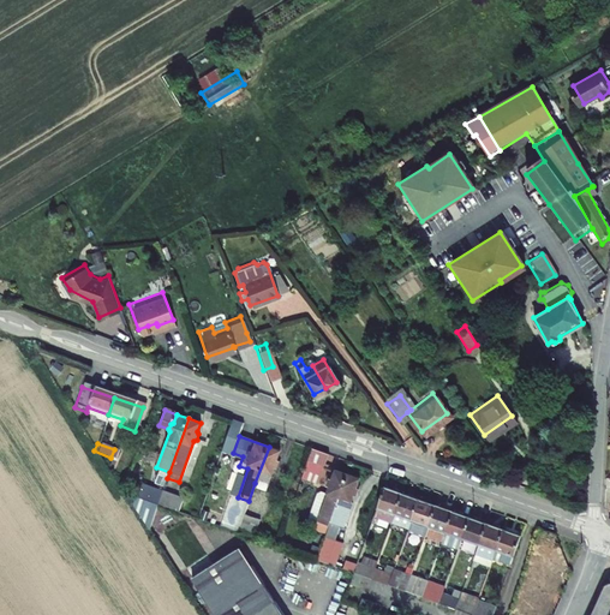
[(280,452),(269,447),(255,483),(258,484),(256,489),(264,491),(274,467),(276,466),(277,461),(276,459),(280,452)]
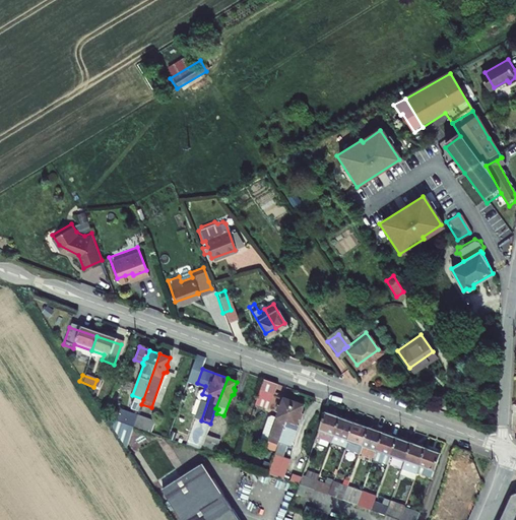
[(275,395),(260,390),(255,404),(270,409),(275,395)]
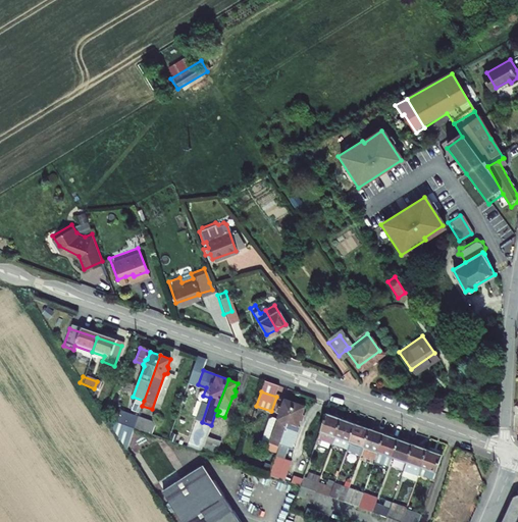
[(279,447),(295,404),(283,400),(280,408),(278,409),(277,413),(278,415),(276,421),(271,419),(268,421),(262,437),(269,439),(267,446),(269,446),(278,449),(279,447)]
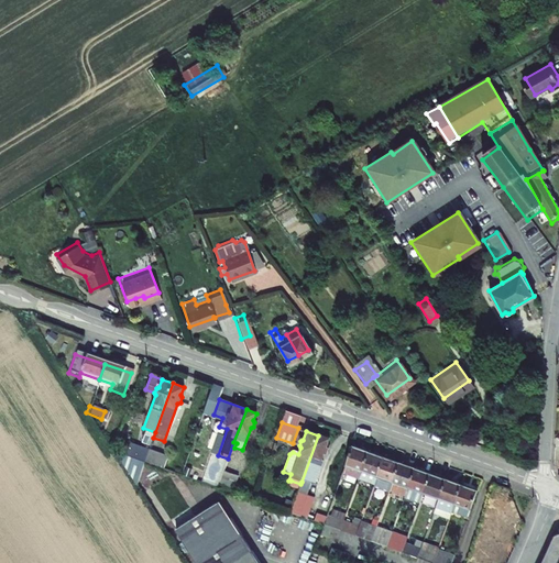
[(329,439),(318,435),(302,482),(314,487),(321,465),(320,464),(322,456),(325,455),(327,450),(326,448),(329,439)]
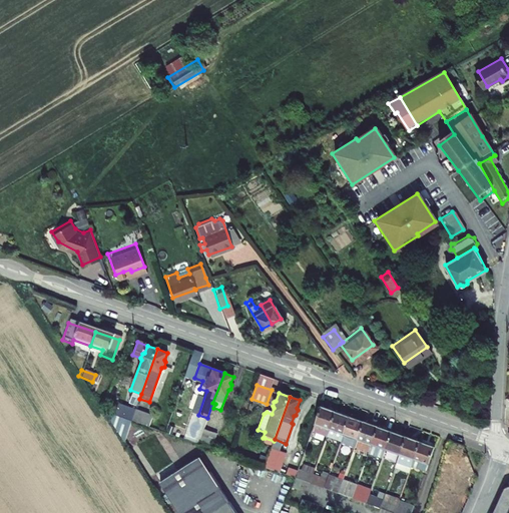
[(111,413),(131,420),(134,411),(136,408),(116,401),(111,413)]
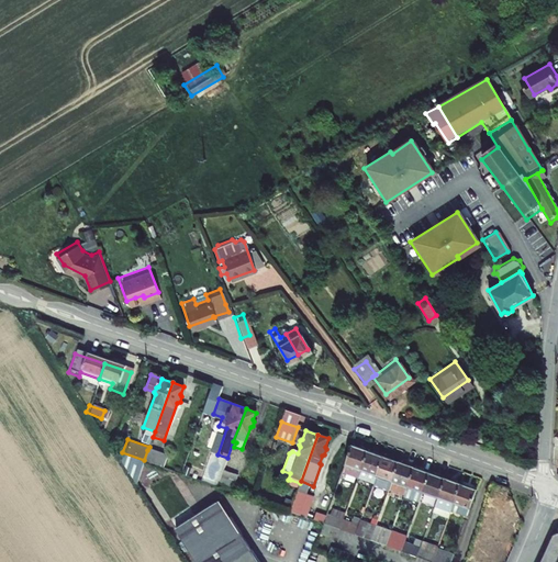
[(357,478),(367,450),(352,445),(342,472),(357,478)]
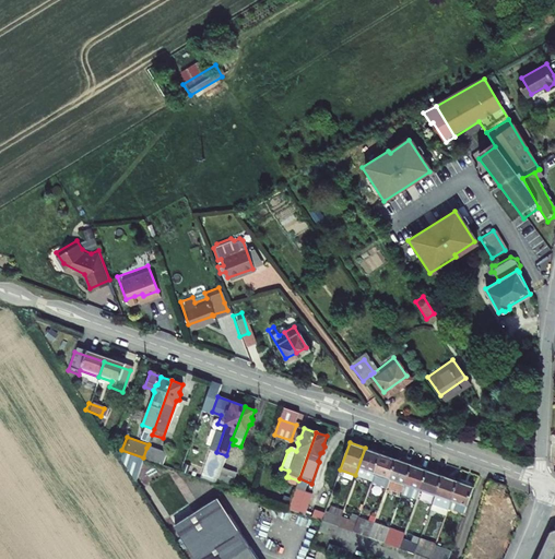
[(164,454),(146,448),(143,458),(161,464),(164,454)]
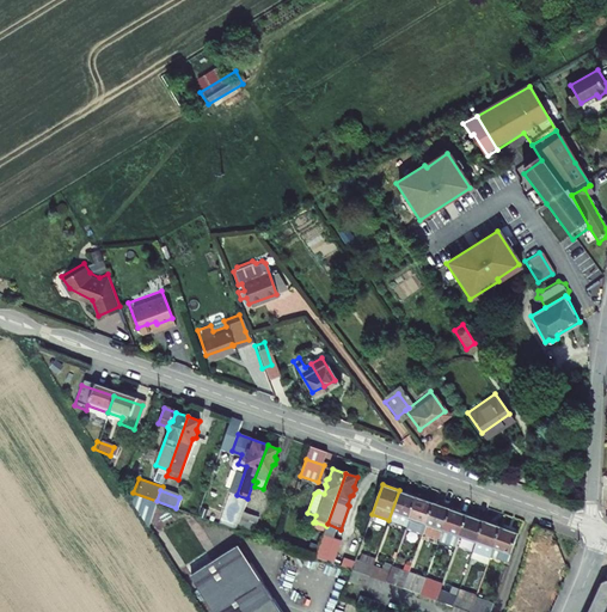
[(417,497),(399,490),(388,520),(406,526),(417,497)]
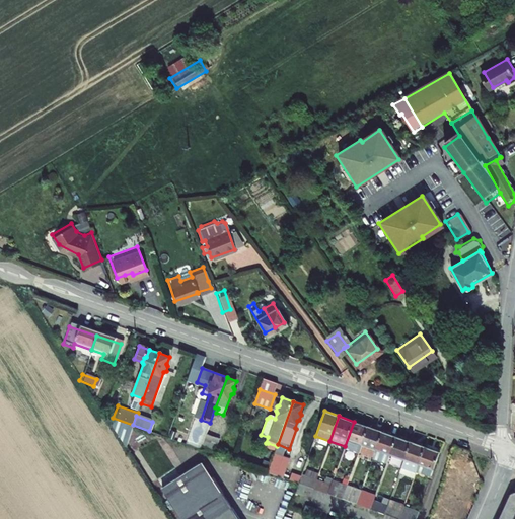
[(111,423),(125,445),(133,425),(113,418),(111,423)]
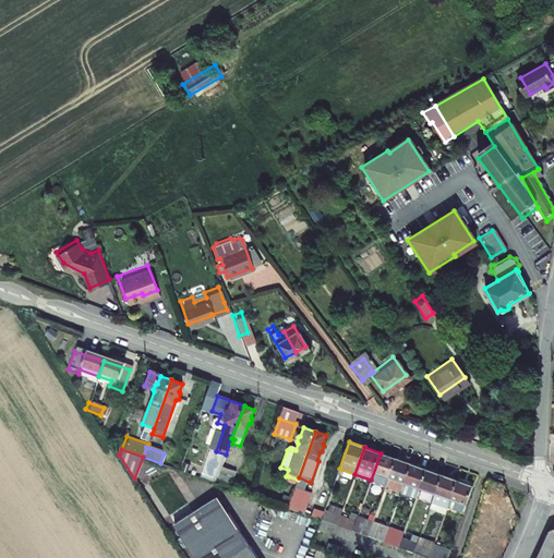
[(381,453),(371,480),(386,486),(389,478),(396,459),(381,453)]
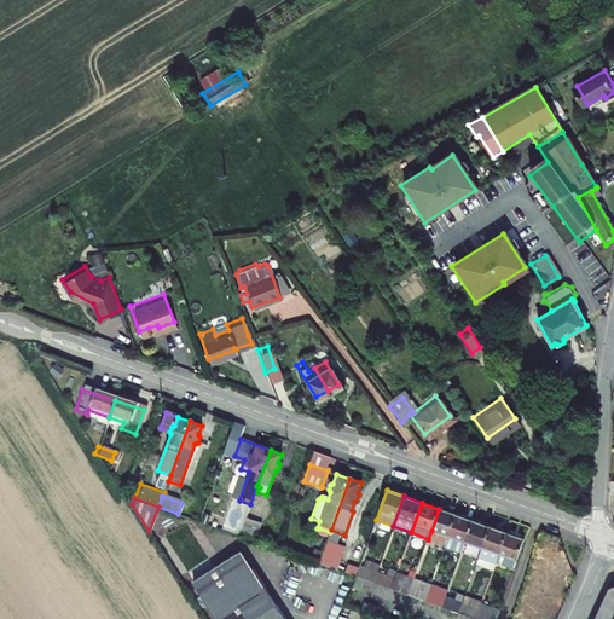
[(445,547),(457,515),(439,509),(432,531),(436,532),(434,539),(441,543),(441,545),(445,547)]
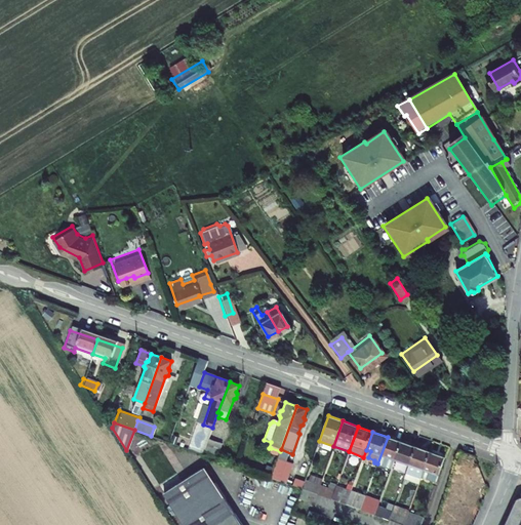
[(388,437),(377,463),(391,468),(401,442),(388,437)]
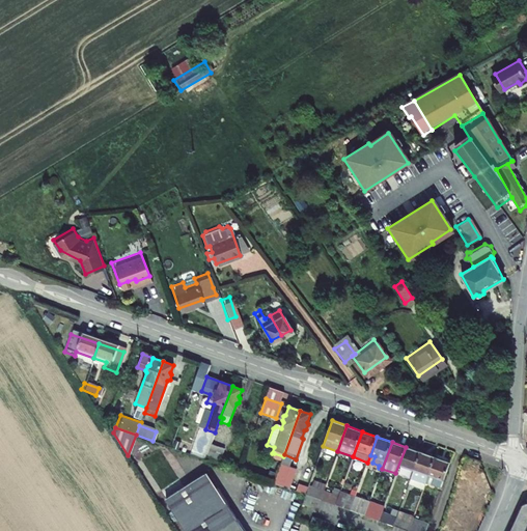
[(223,449),(211,444),(205,459),(218,464),(223,449)]
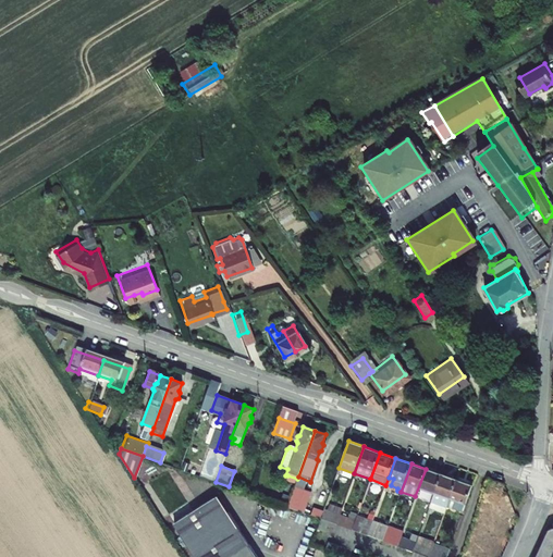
[(278,472),(285,475),(287,469),(280,467),(278,472)]
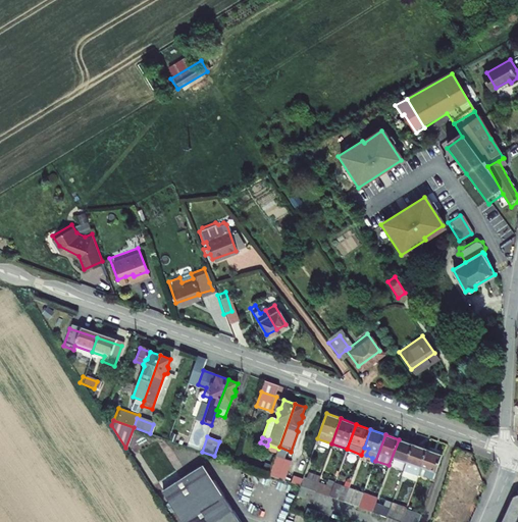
[(399,439),(389,465),(404,470),(414,445),(399,439)]
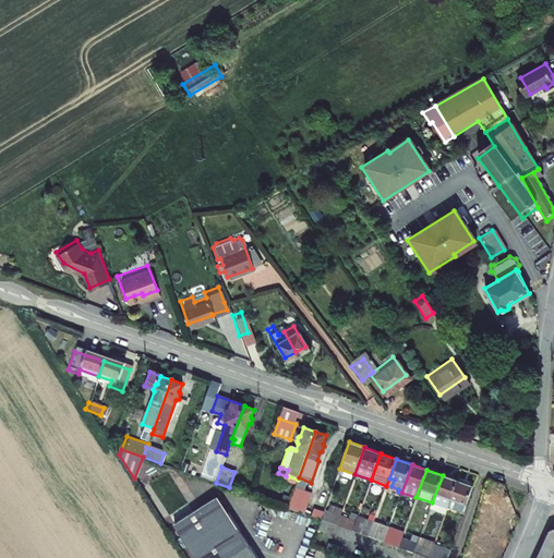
[(458,481),(443,475),(432,502),(447,508),(458,481)]
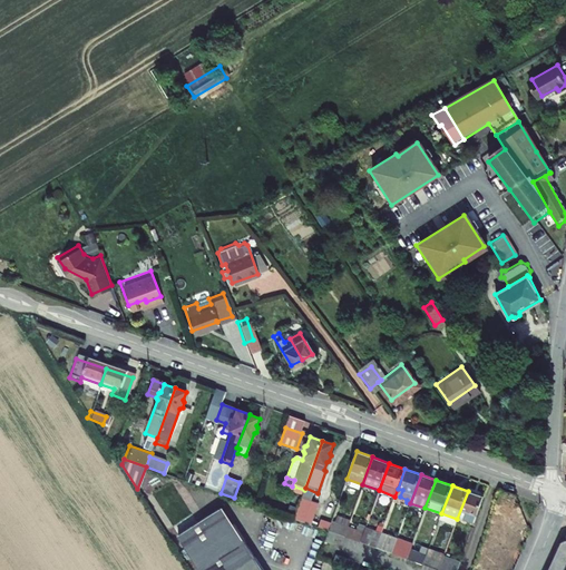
[(304,490),(294,487),(292,493),(302,497),(304,490)]
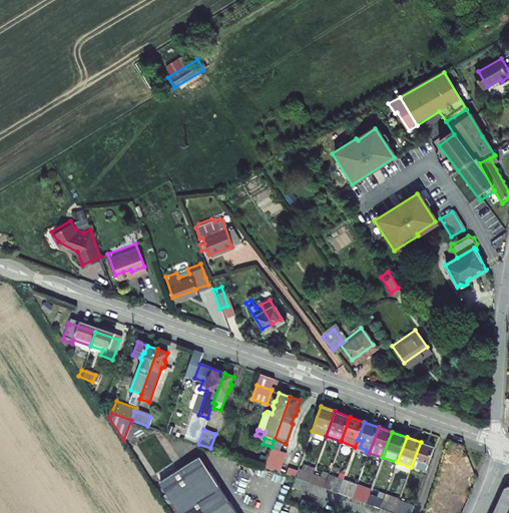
[(411,467),(426,473),(436,448),(421,442),(411,467)]
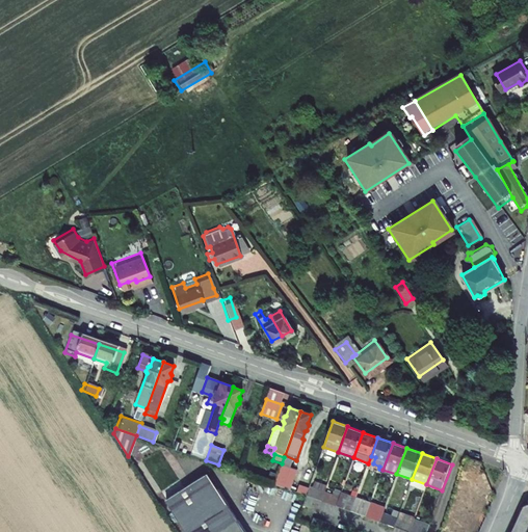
[(295,471),(281,466),(273,485),(288,489),(295,471)]
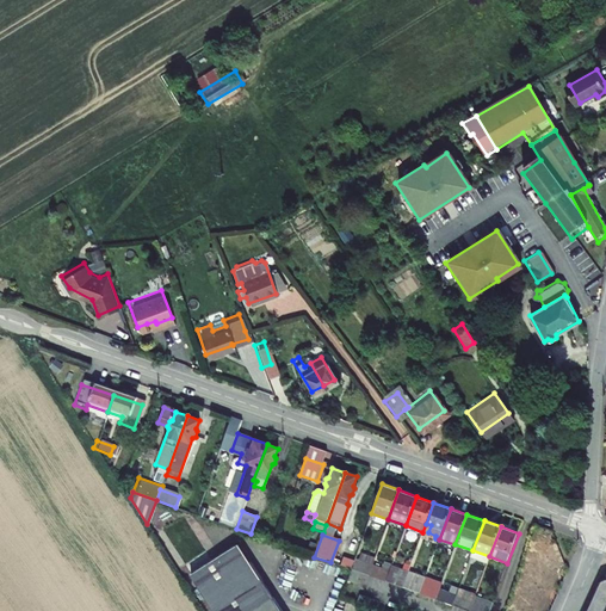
[(280,610),(239,544),(191,576),(212,610),(280,610)]
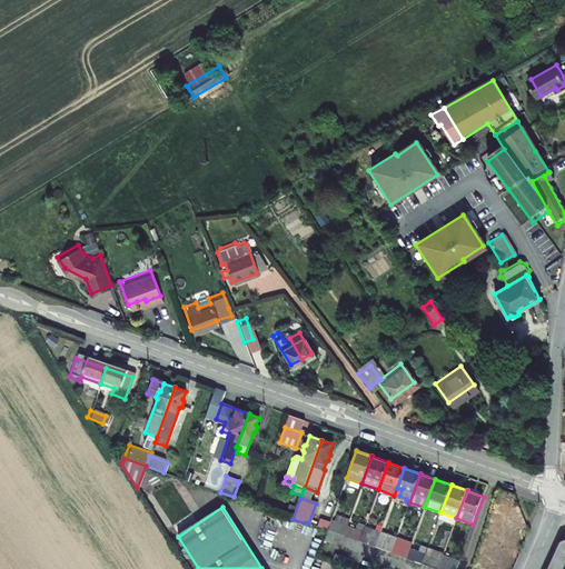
[(327,529),(328,529),(343,535),(348,520),(333,515),(327,529)]
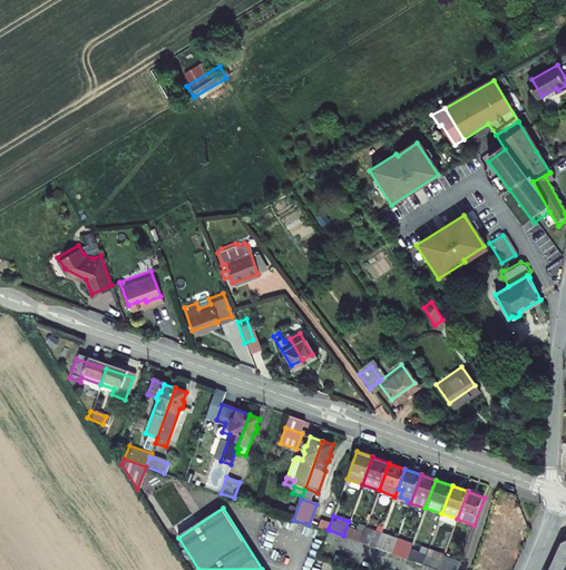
[(366,527),(349,521),(343,536),(360,541),(366,527)]
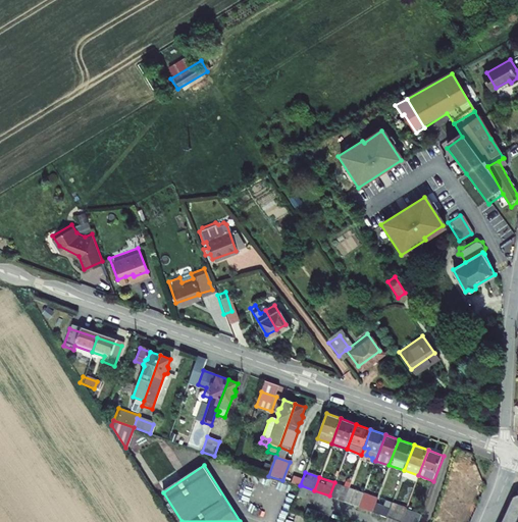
[(329,496),(344,501),(349,487),(334,482),(329,496)]
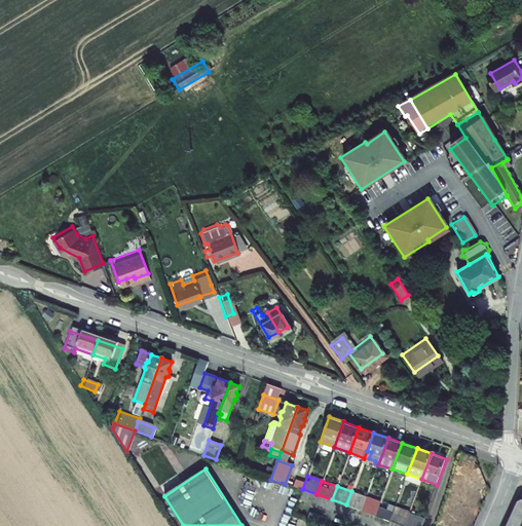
[(351,491),(346,504),(362,510),(366,496),(351,491)]
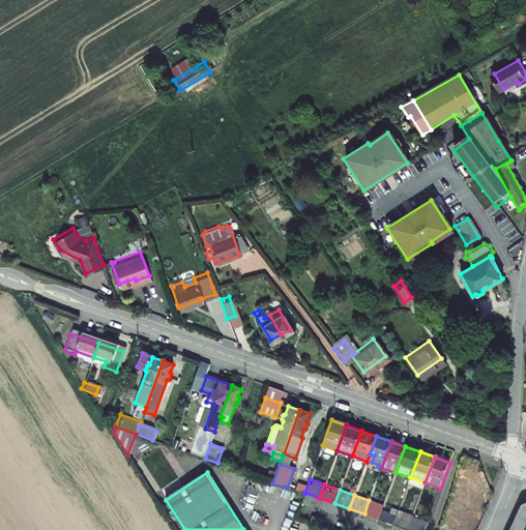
[(369,500),(364,513),(377,518),(382,505),(369,500)]
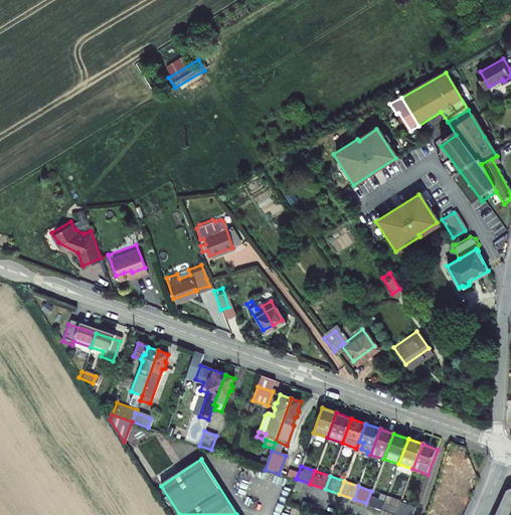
[(510,514),(510,488),(504,491),(494,514),(510,514)]
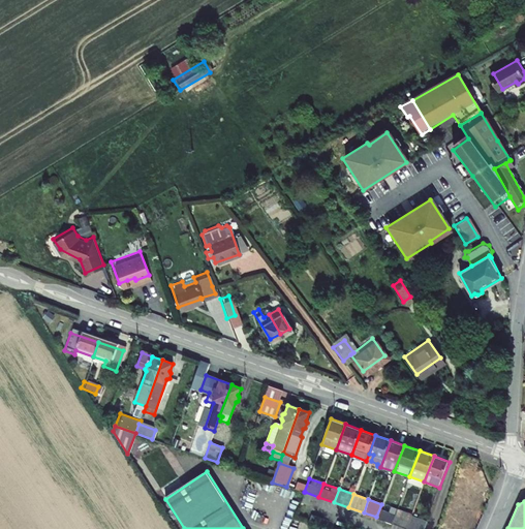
[(397,509),(381,504),(376,517),(392,522),(397,509)]
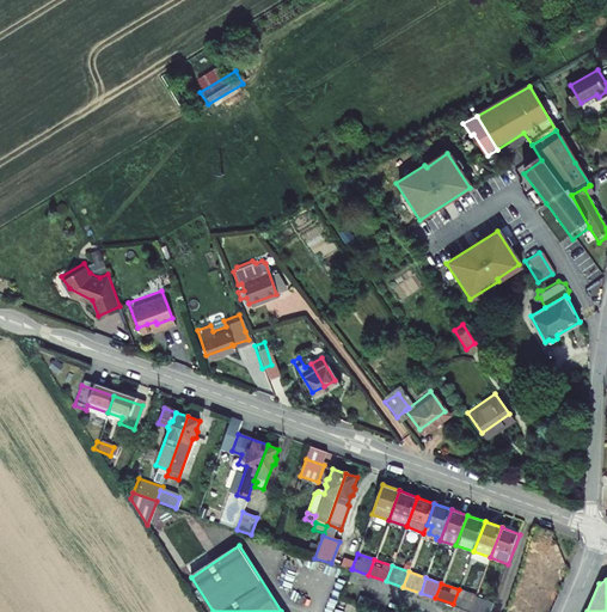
[(459,589),(453,604),(471,610),(476,594),(459,589)]
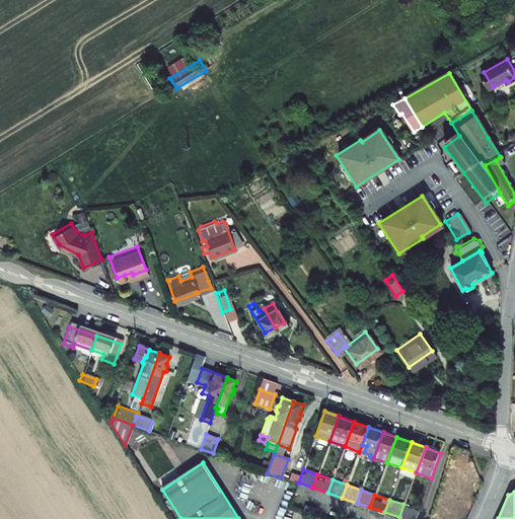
[(399,517),(405,518),(415,518),(419,509),(403,504),(399,517)]
